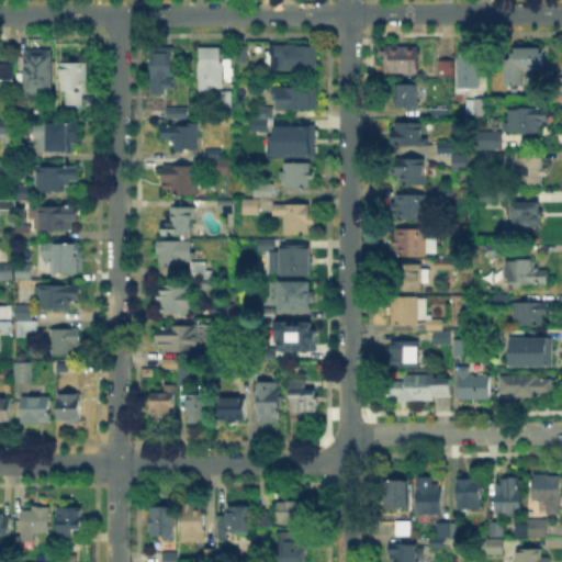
[(235,62),(235,45),(248,45),(248,62),(235,62)]
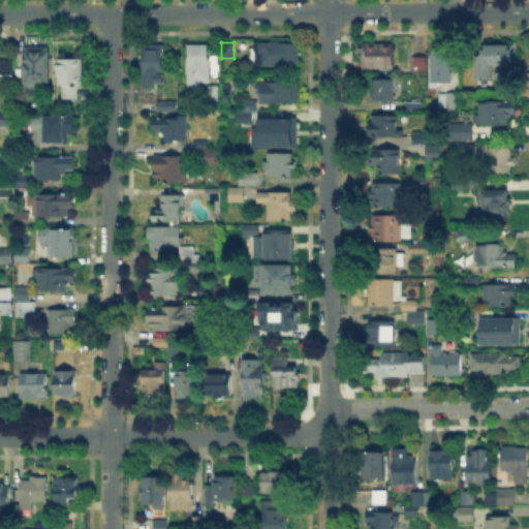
[(187,86),(187,44),(212,44),(211,86),(187,86)]
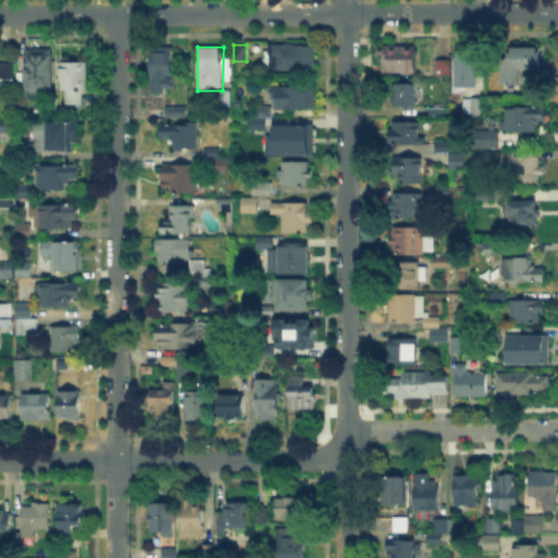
[(387,47),(415,47),(415,73),(387,73),(387,47)]
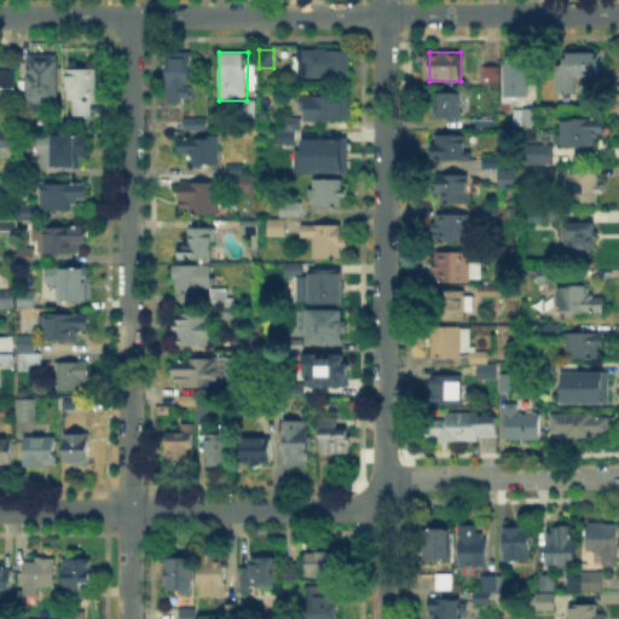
[(166,100),(166,53),(192,55),(192,97),(183,97),(183,100),(166,100)]
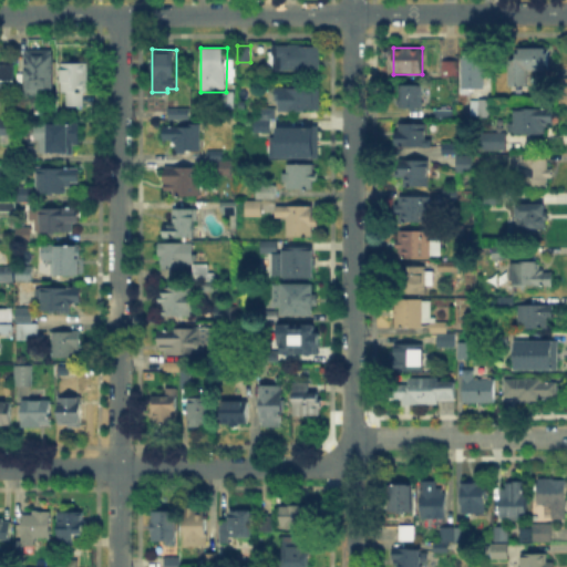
[(272,71),(272,49),(321,49),(321,72),(272,71)]
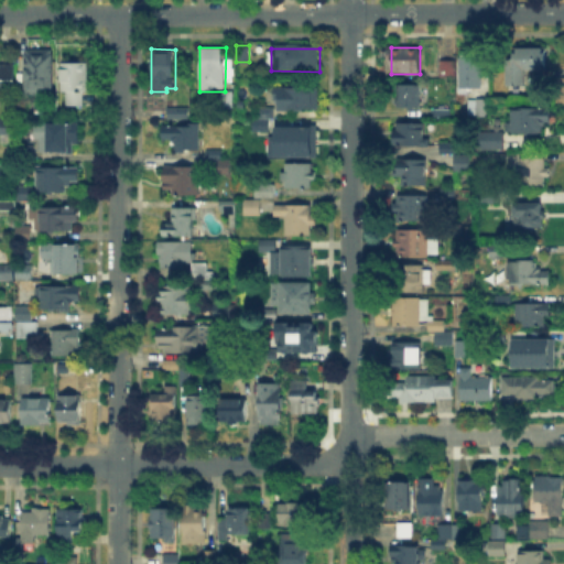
[(525,87),(508,87),(508,50),(546,50),(546,72),(525,71),(525,87)]
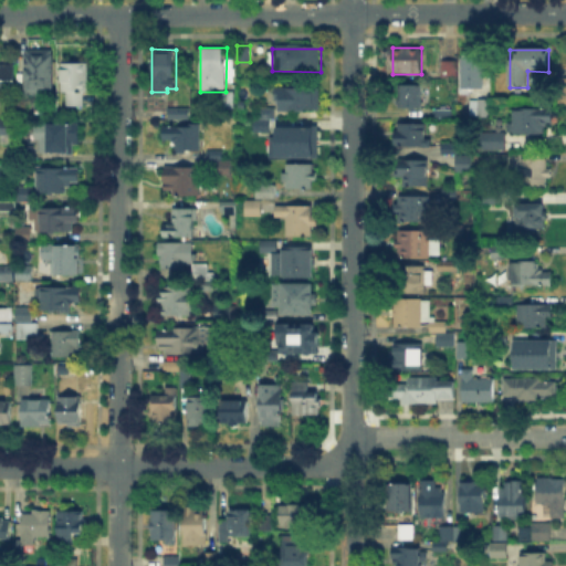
[(24,92),(24,51),(52,51),(52,92),(24,92)]
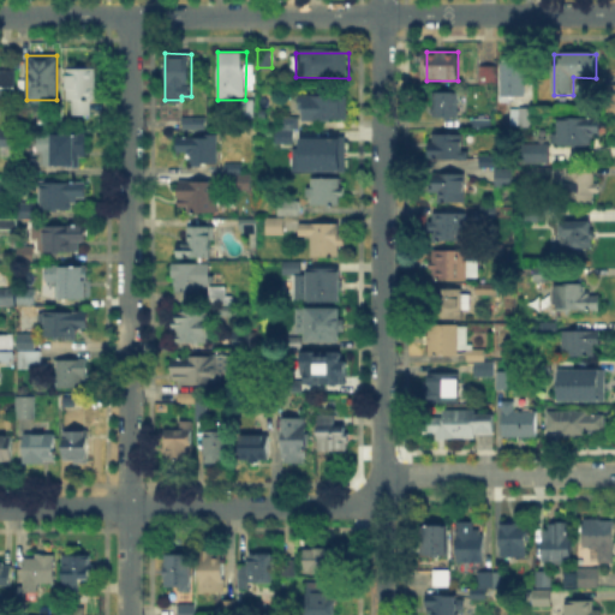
[(501,96),(501,65),(526,65),(525,96),(501,96)]
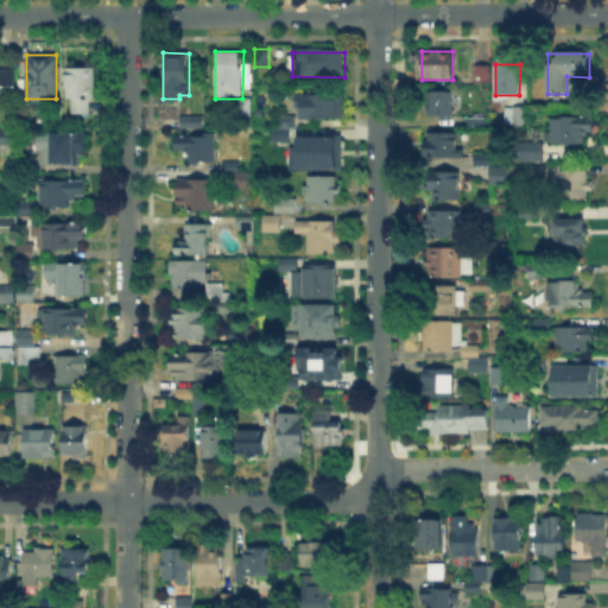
[(474,90),(474,67),(493,67),(493,90),(474,90)]
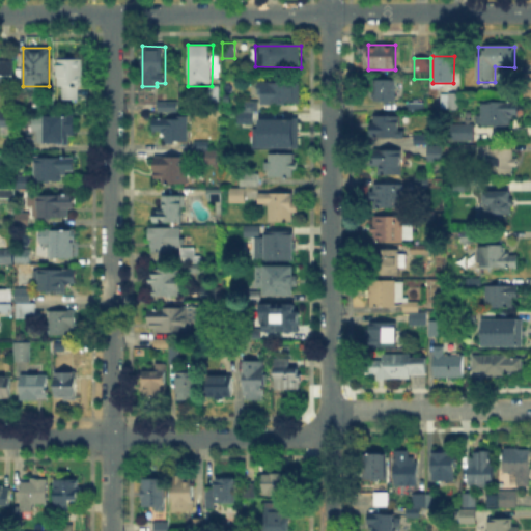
[(0,72),(0,60),(12,60),(12,72),(0,72)]
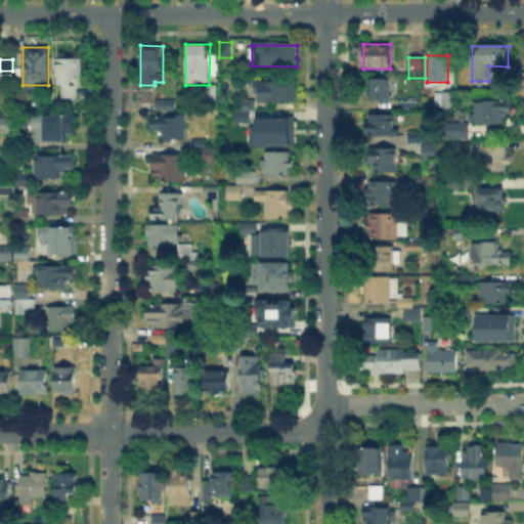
[(78,86),(78,99),(61,99),(61,86),(58,86),(58,59),(82,59),(82,86),(78,86)]
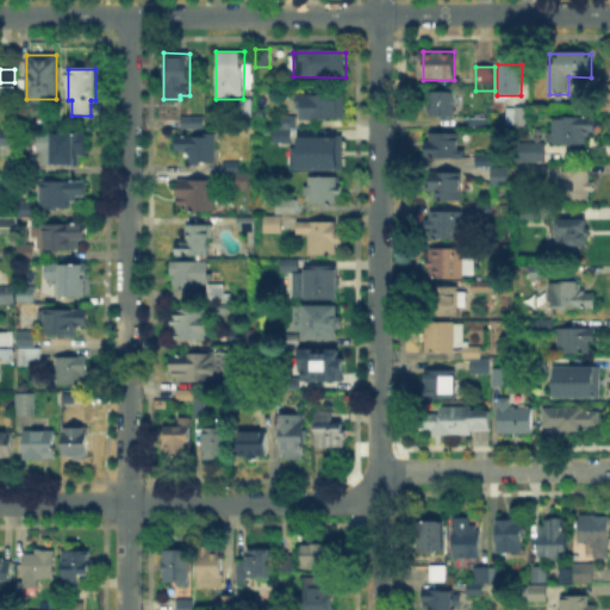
[(0,99),(0,85),(13,85),(13,99),(0,99)]
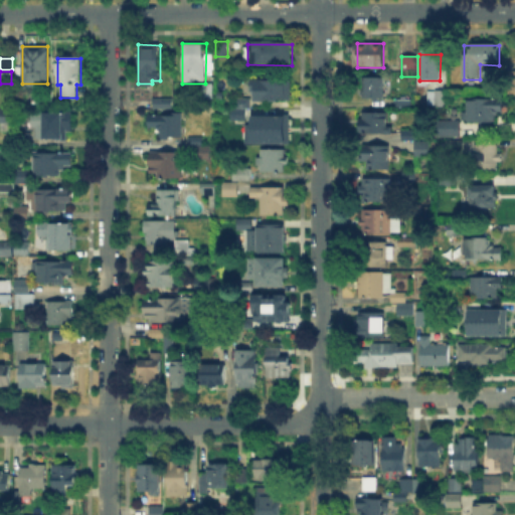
[(383,79),(383,99),(364,99),(364,79),(383,79)]
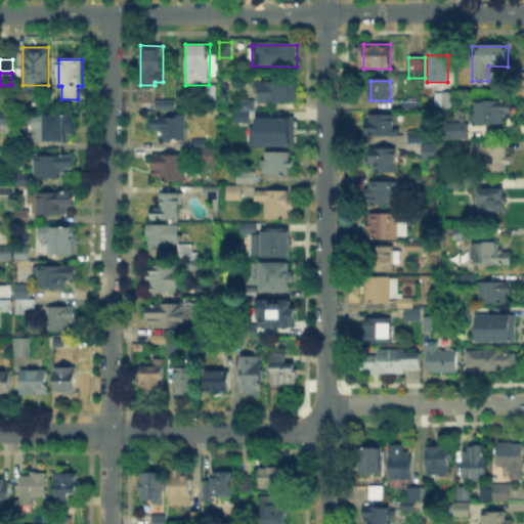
[(297,82),(296,103),(257,103),(257,82),(297,82)]
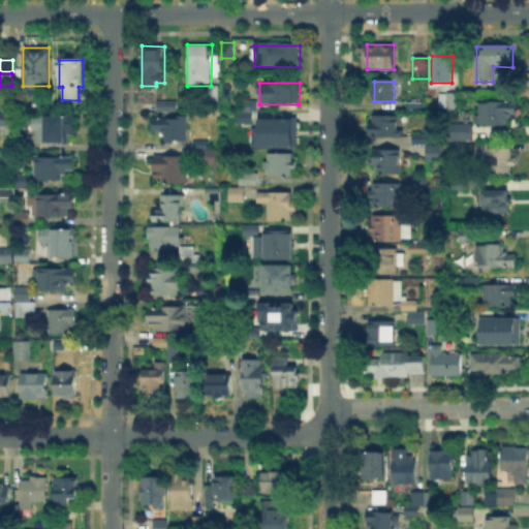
[(208,97),(208,86),(217,86),(217,97),(208,97)]
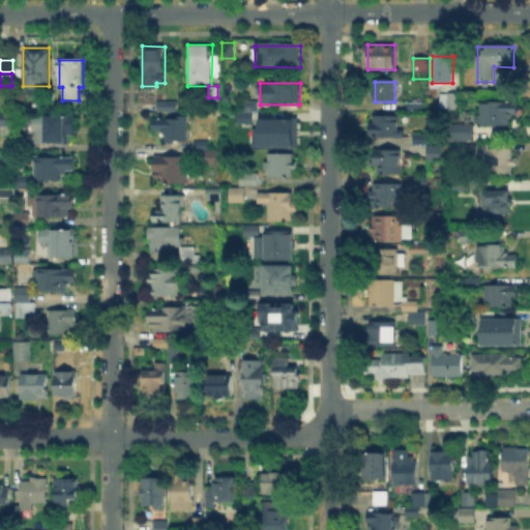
[(440,109),(440,93),(458,93),(458,109),(440,109)]
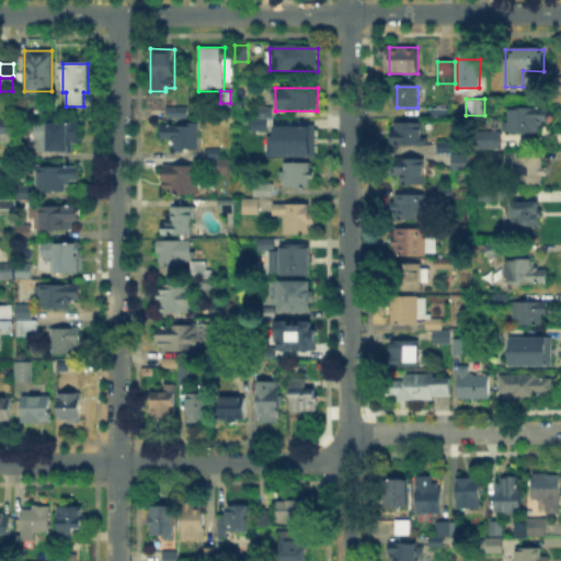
[(29,110),(29,101),(37,101),(37,110),(29,110)]
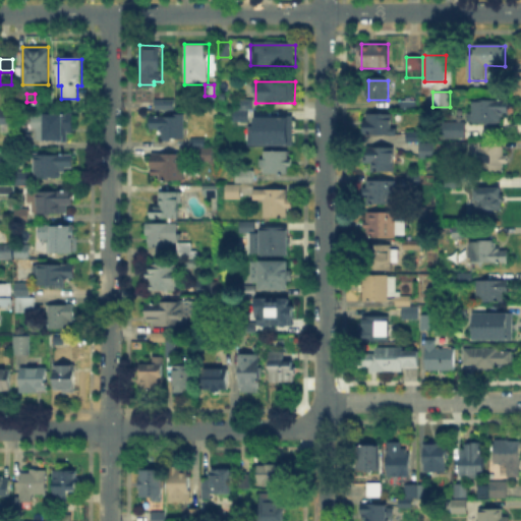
[(155,110),(155,99),(174,99),(174,110),(155,110)]
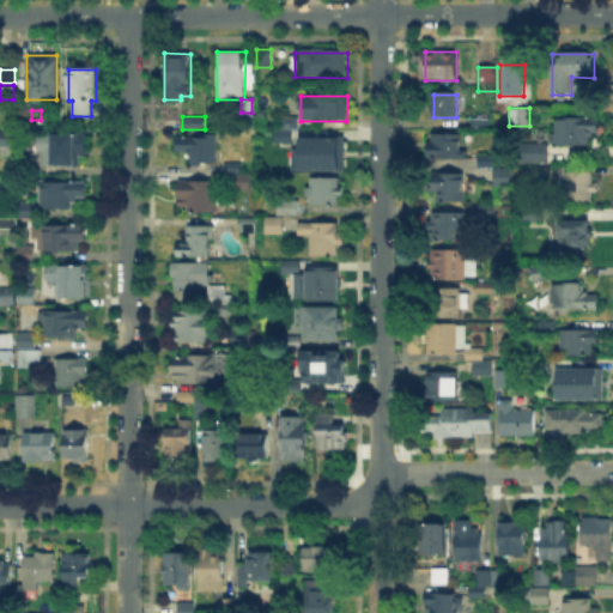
[(281,129),(281,119),(297,119),(297,129),(281,129)]
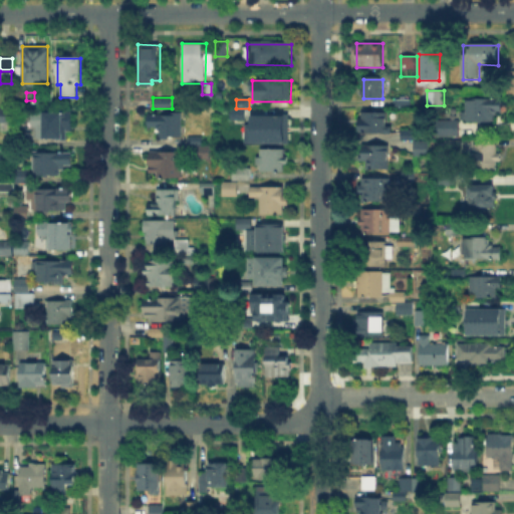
[(495,122),(466,122),(466,100),(502,100),(502,114),(495,114),(495,122)]
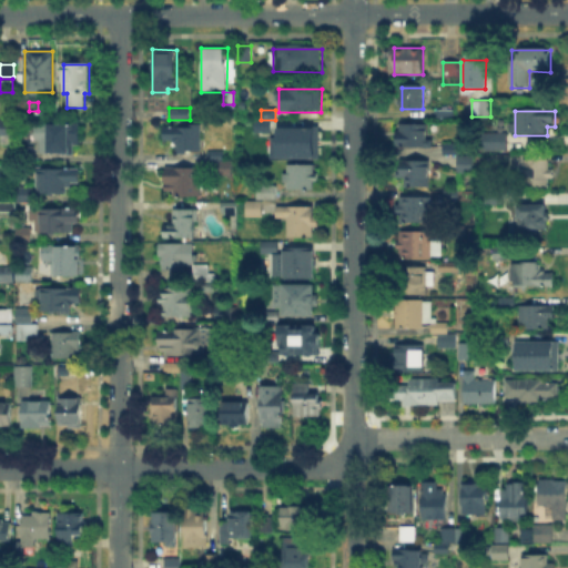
[(0,137),(0,122),(10,122),(10,137),(0,137)]
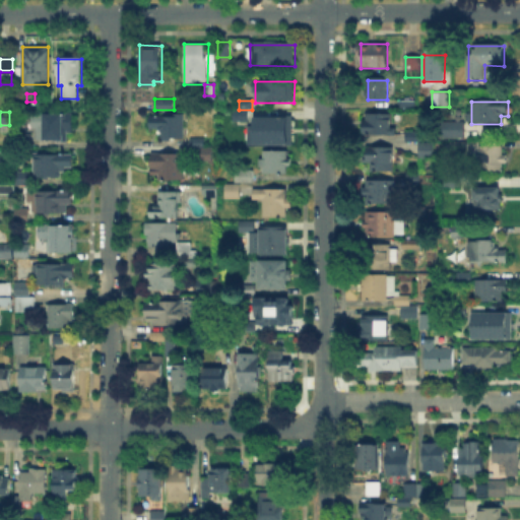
[(238,122),(239,112),(253,112),(253,122),(238,122)]
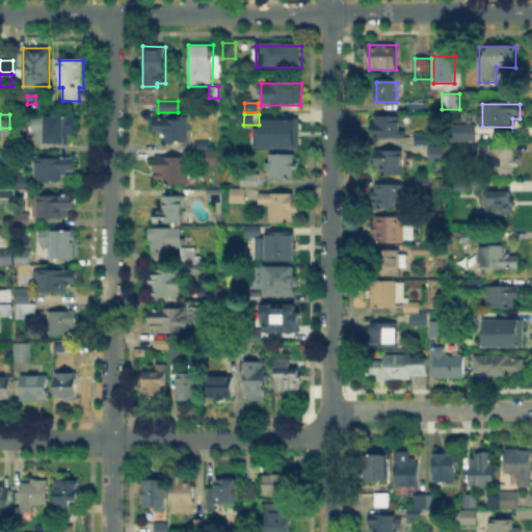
[(374,117),(402,117),(402,139),(374,139),(374,117)]
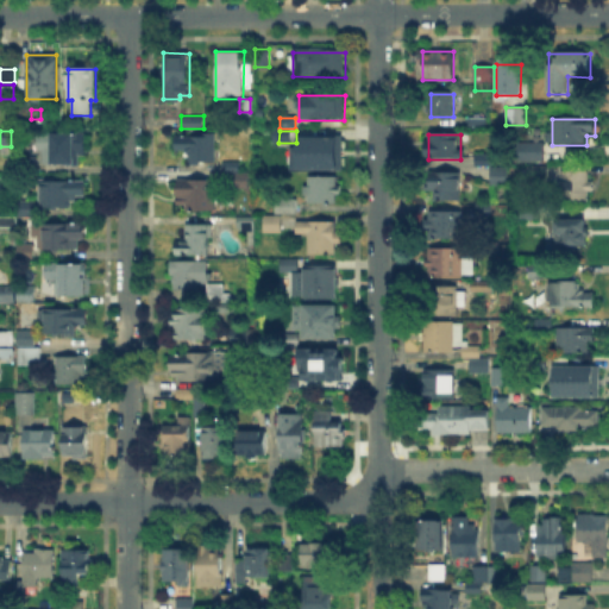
[(74,136),(74,139),(85,139),(85,158),(74,158),(74,165),(51,164),(51,157),(42,157),(42,142),(51,142),(51,136),(74,136)]
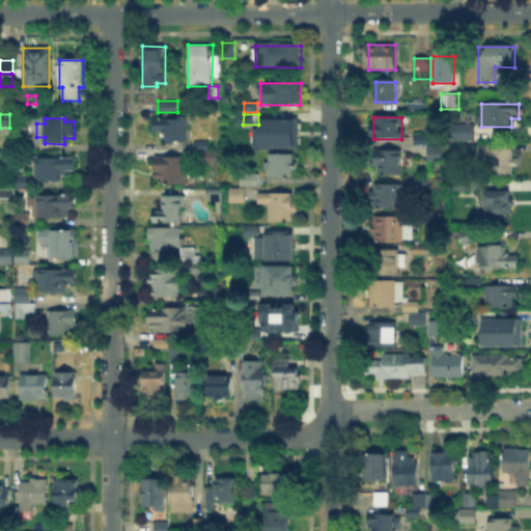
[(189,133),(189,141),(165,141),(165,133),(155,133),(155,120),(189,120),(189,133)]
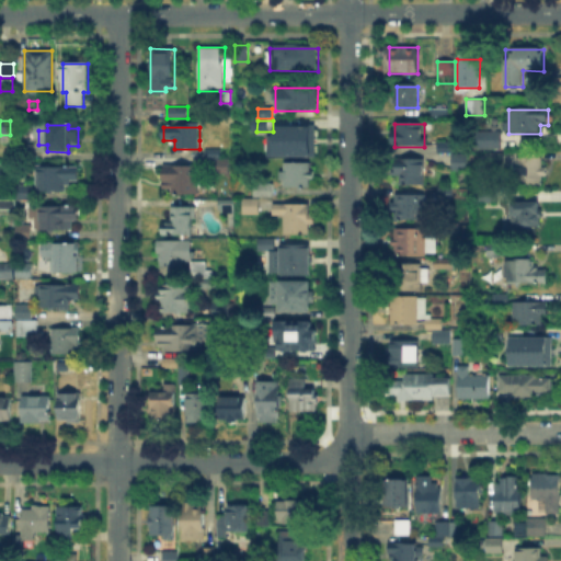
[(305,127),(305,128),(309,128),(309,153),(277,153),(277,128),(301,128),(301,127),(305,127)]
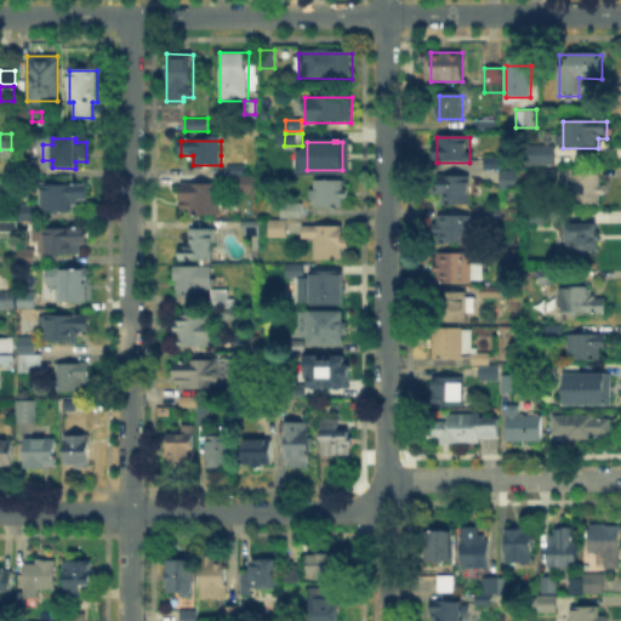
[(524,165),(524,148),(554,148),(554,165),(524,165)]
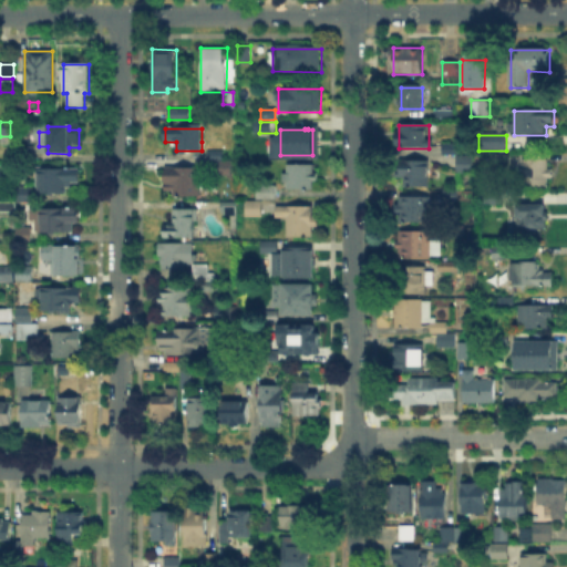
[(442,155),(442,142),(457,142),(457,155),(442,155)]
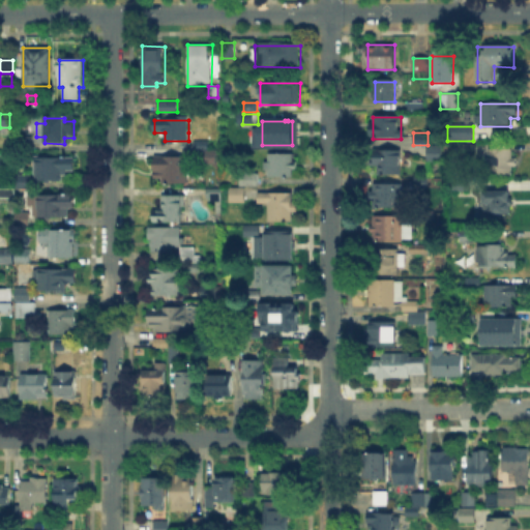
[(27,139),(27,154),(18,154),(18,139),(27,139)]
